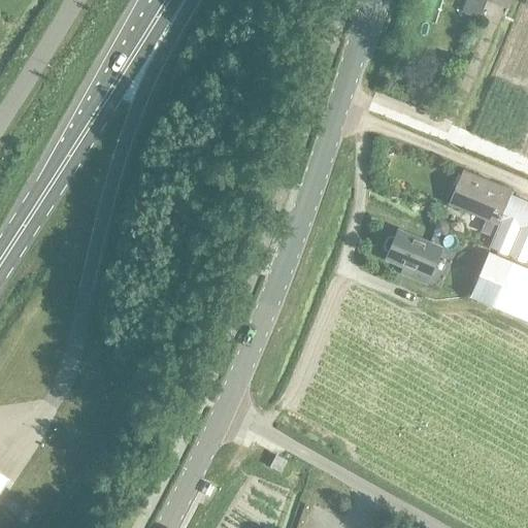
[(465,0),(461,11),(479,19),(486,0),(507,9),(510,0),(465,0)]
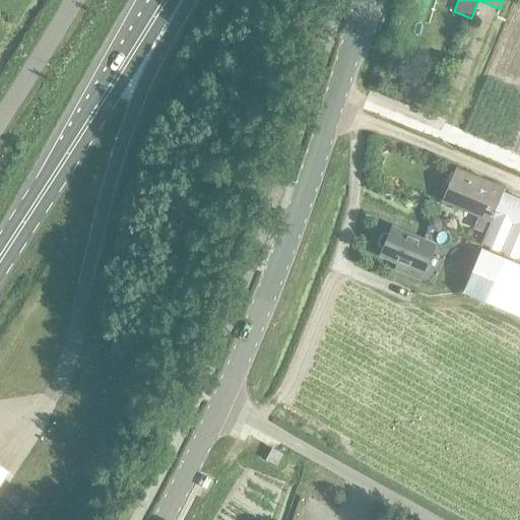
[(455,167),(441,200),(491,221),(481,244),(519,259),(519,197),(503,190),(505,187),(455,167)]
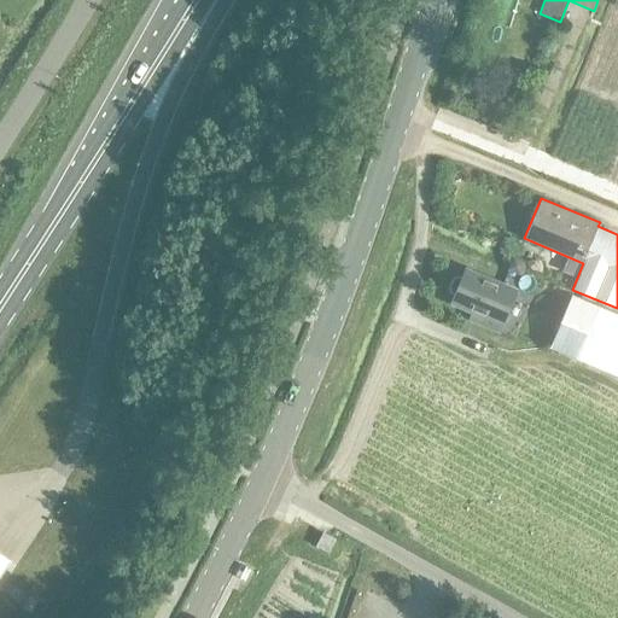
[(470,319),(500,332),(518,291),(465,269),(461,279),(458,277),(453,279),(448,287),(450,292),(455,295),(452,303),(473,313),(470,319)]
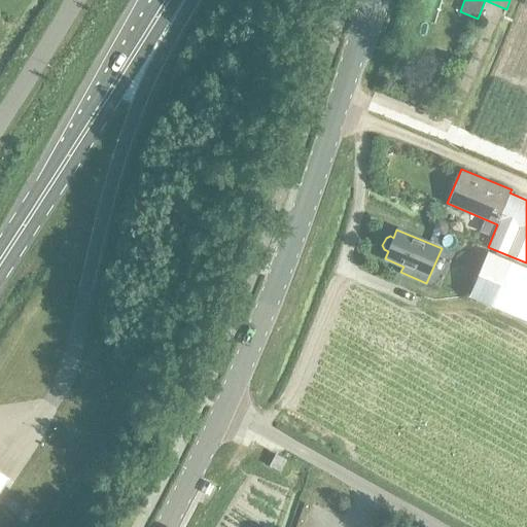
[(526,267),(488,250),(468,296),(526,321),(526,267)]
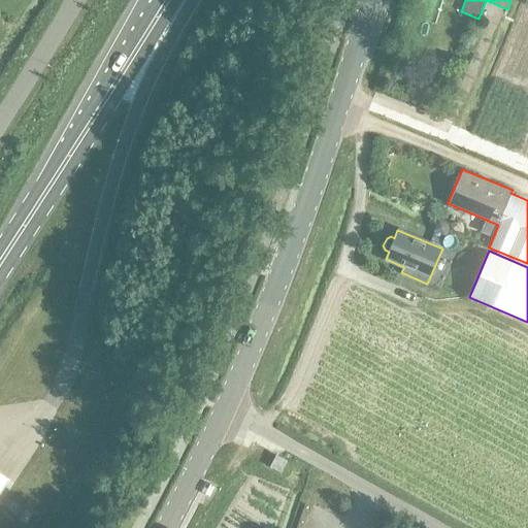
[(270,465),(272,467),(281,471),(287,461),(275,455),(270,465)]
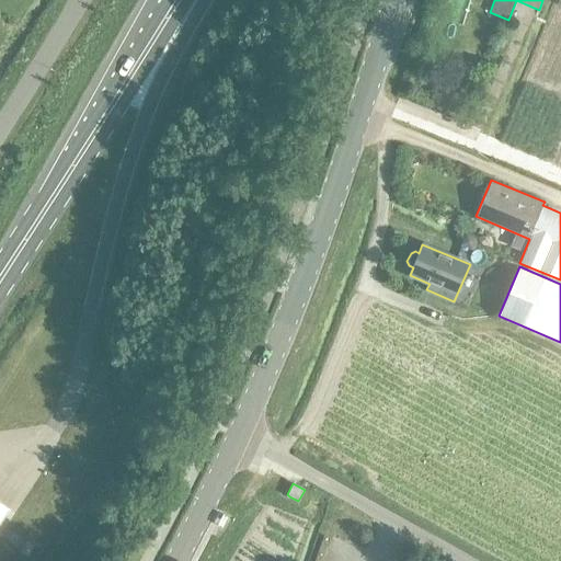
[(0,522),(9,508),(0,502),(0,522)]
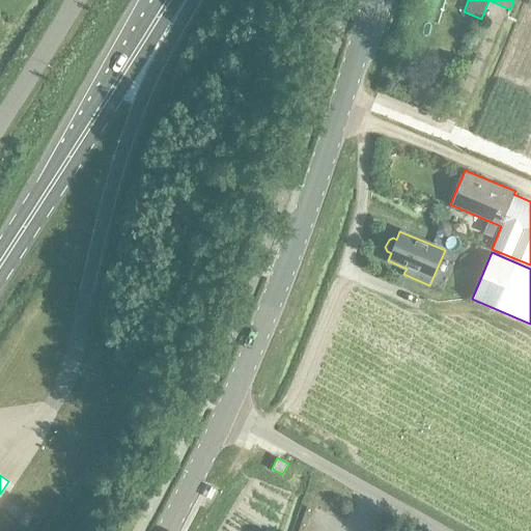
[(212,499),(217,488),(212,486),(206,497),(212,499)]
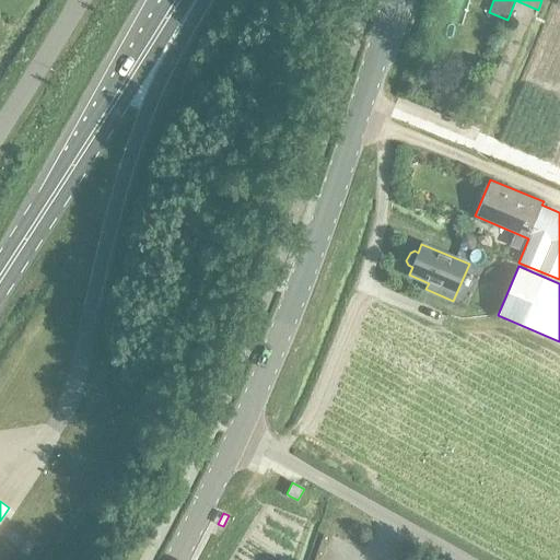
[(26,539),(20,550),(27,555),(34,545),(26,539)]
